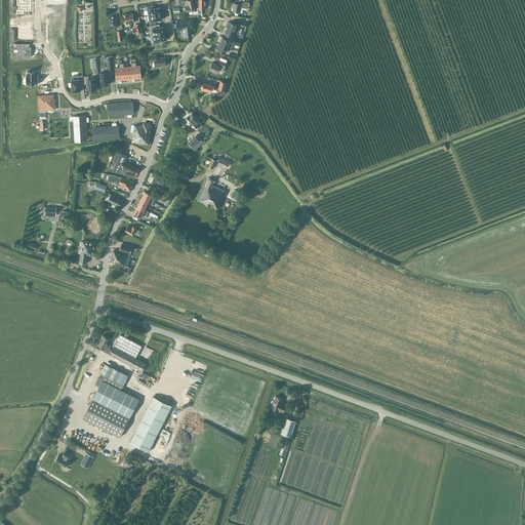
[(194,0),(190,0),(185,1),(187,12),(197,10),(196,4),(195,5),(194,0)]
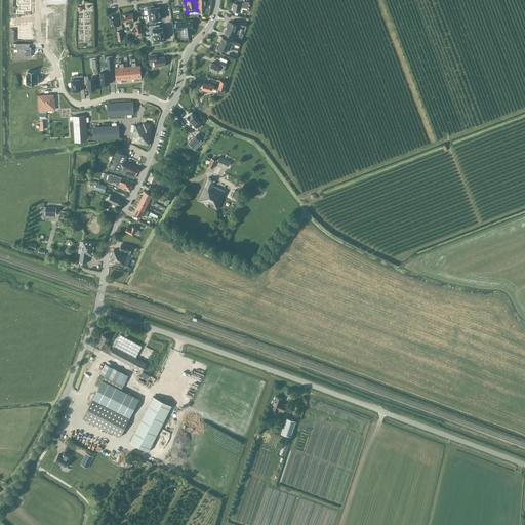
[(198,0),(199,2),(196,2),(196,4),(197,10),(199,10),(199,14),(202,14),(202,9),(205,9),(205,0),(198,0)]
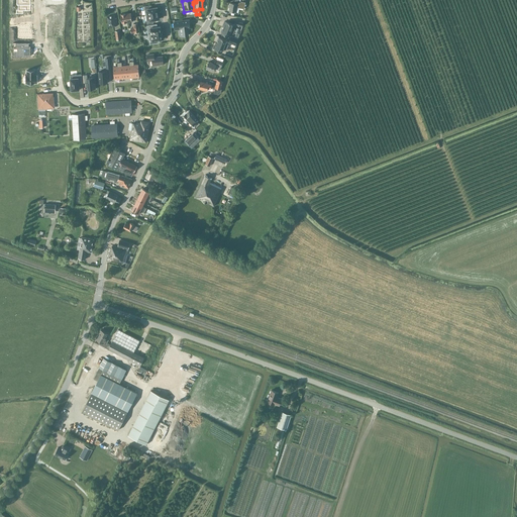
[(237,7),(243,8),(243,4),(238,3),(238,4),(230,3),(229,11),(236,12),(237,7)]
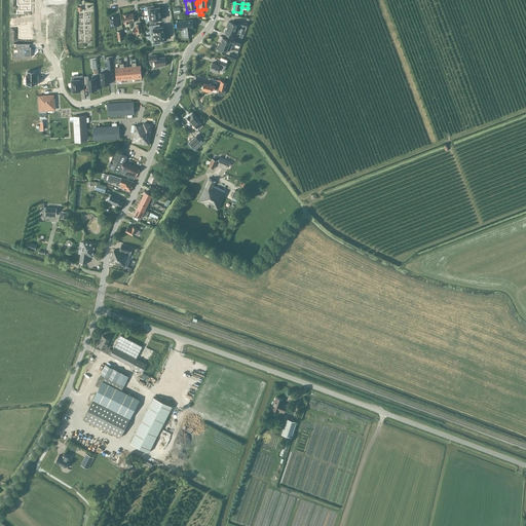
[(19,10),(16,10),(16,14),(24,14),(24,11),(31,11),(31,6),(31,5),(19,5),(19,10)]
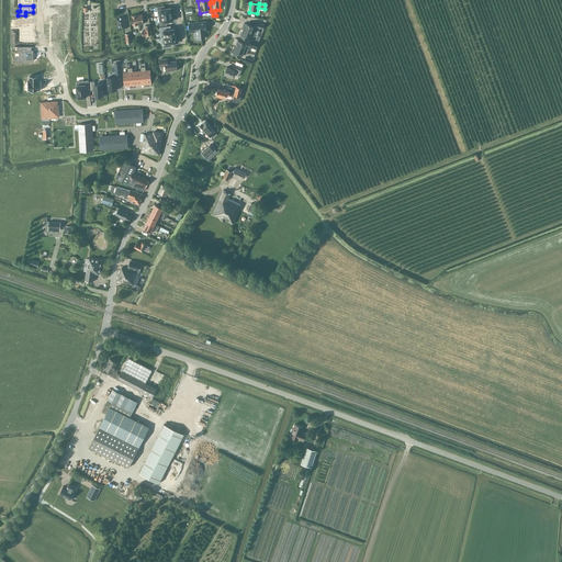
[(157,7),(158,17),(172,14),(171,8),(165,9),(164,6),(157,7)]
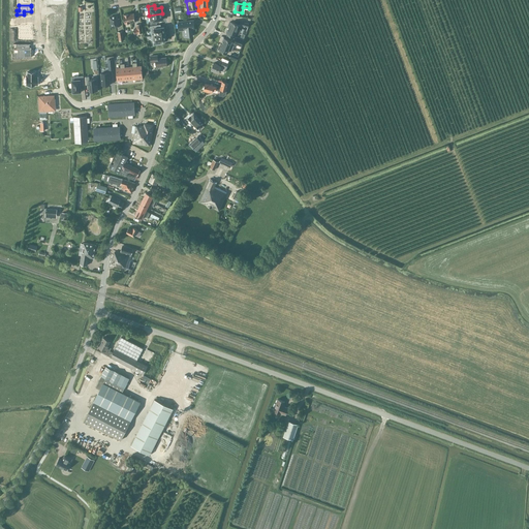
[(61,20),(61,12),(61,9),(55,9),(55,12),(50,12),(50,20),(61,20)]
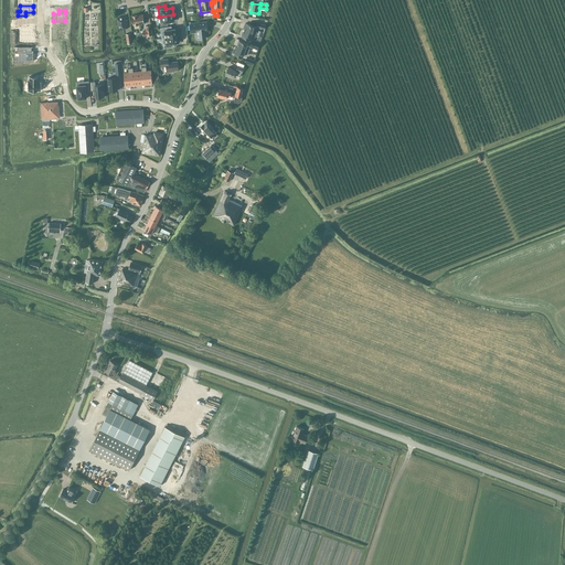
[(144,14),(137,16),(132,16),(132,17),(134,24),(135,24),(135,25),(139,24),(145,23),(144,14)]
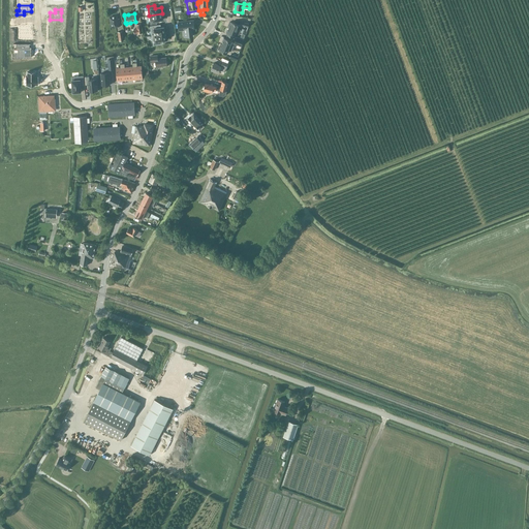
[(163,20),(162,13),(149,16),(151,25),(157,24),(156,21),(163,20)]
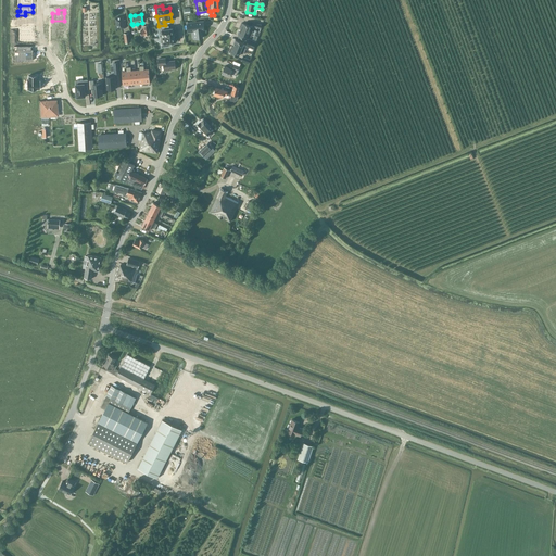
[(125,28),(127,27),(126,20),(124,20),(124,16),(115,17),(117,29),(125,28)]
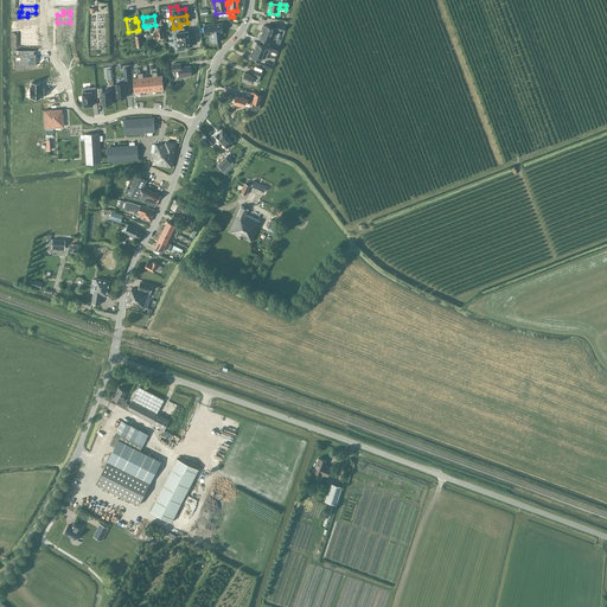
[(223,24),(205,25),(205,33),(212,32),(213,43),(222,42),(221,32),(223,31),(223,24)]
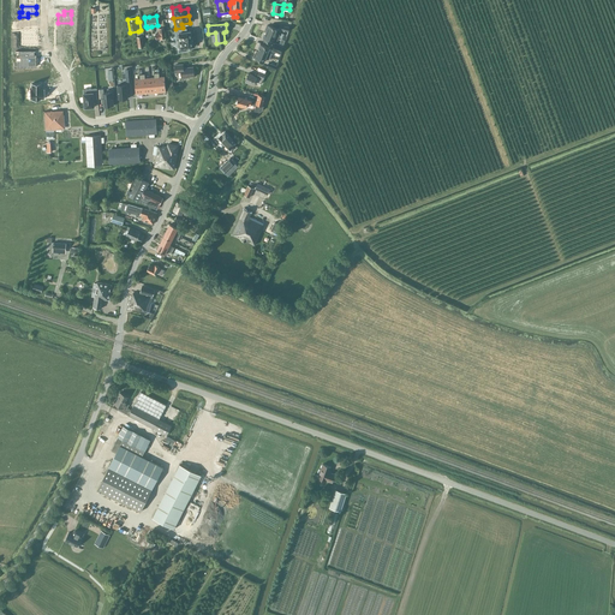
[(267,25),(266,30),(267,30),(267,33),(279,37),(280,35),(276,34),(278,29),(269,25),(269,27),(267,25)]
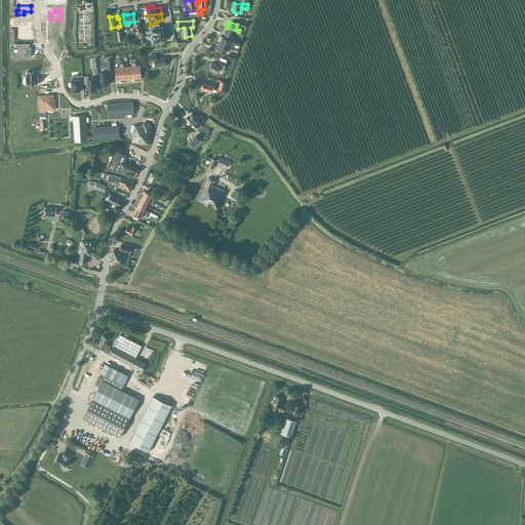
[(135,25),(136,29),(133,29),(133,33),(137,33),(142,33),(139,24),(135,25)]
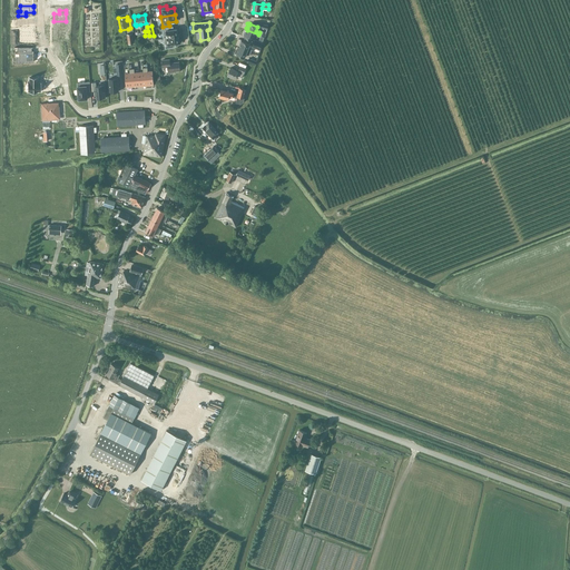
[(164,38),(178,36),(177,29),(174,29),(173,27),(163,28),(164,38)]
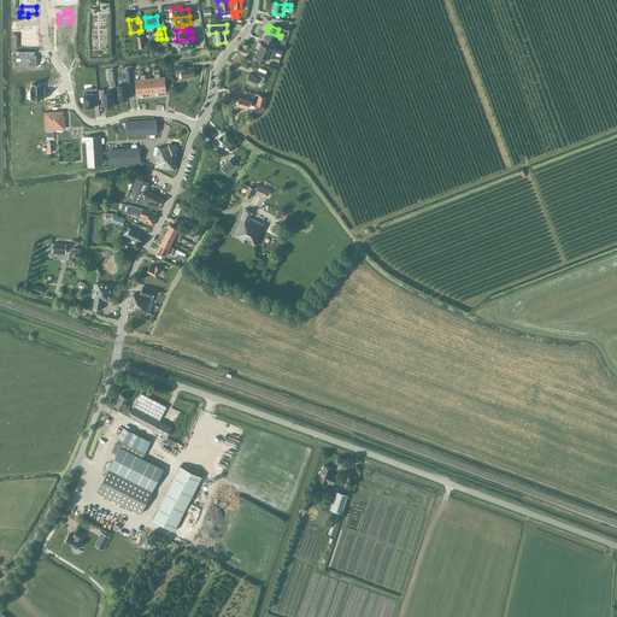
[(31,31),(22,31),(22,39),(23,39),(23,46),(36,46),(36,36),(34,36),(31,36),(31,31)]
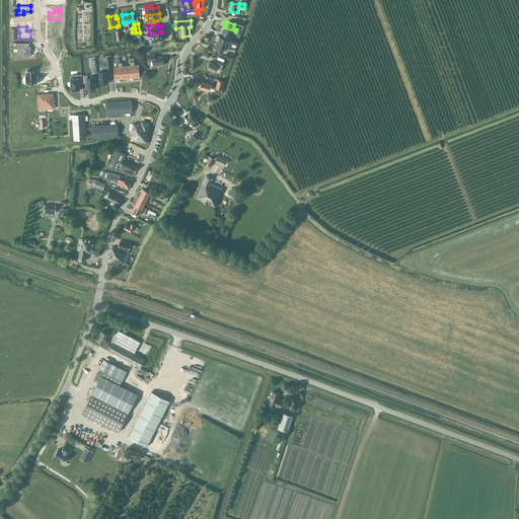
[(223,30),(222,32),(222,33),(230,36),(231,32),(234,34),(235,31),(225,27),(223,30)]
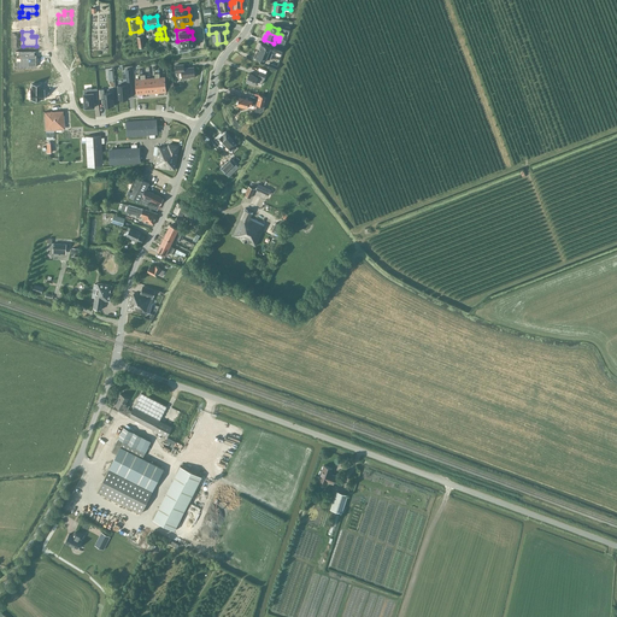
[(194,47),(193,39),(177,41),(178,53),(191,51),(191,47),(194,47)]
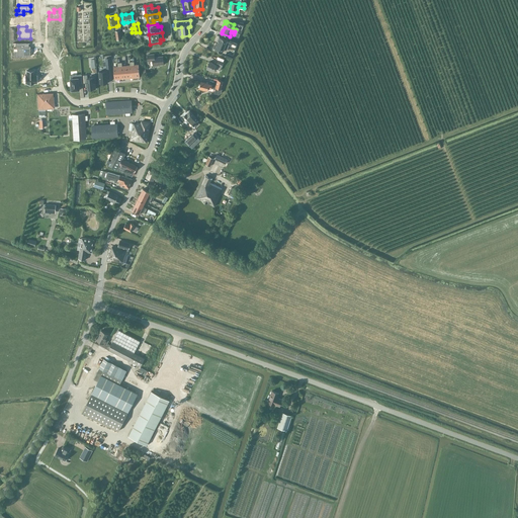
[(240,38),(232,35),(229,42),(237,46),(240,38)]
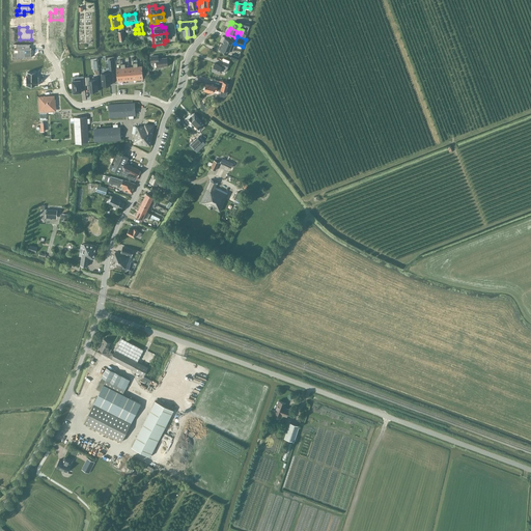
[(224,43),(223,45),(233,49),(234,47),(231,46),(233,42),(225,38),(225,39),(224,39),(223,42),(224,43)]
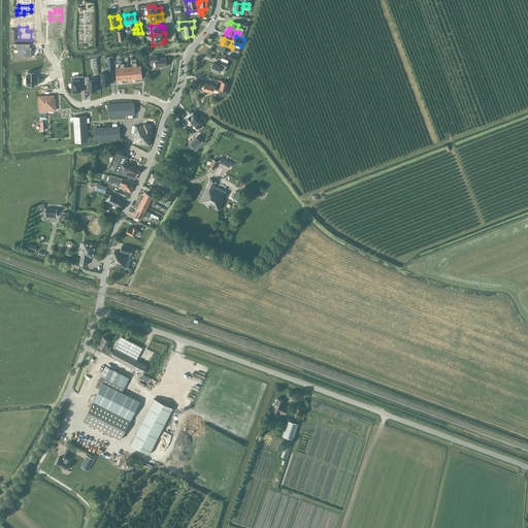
[(13,52),(13,58),(18,58),(18,57),(21,57),(21,55),(24,55),(24,57),(31,57),(31,55),(32,55),(32,48),(29,48),(29,43),(15,43),(15,48),(18,48),(18,52),(13,52)]
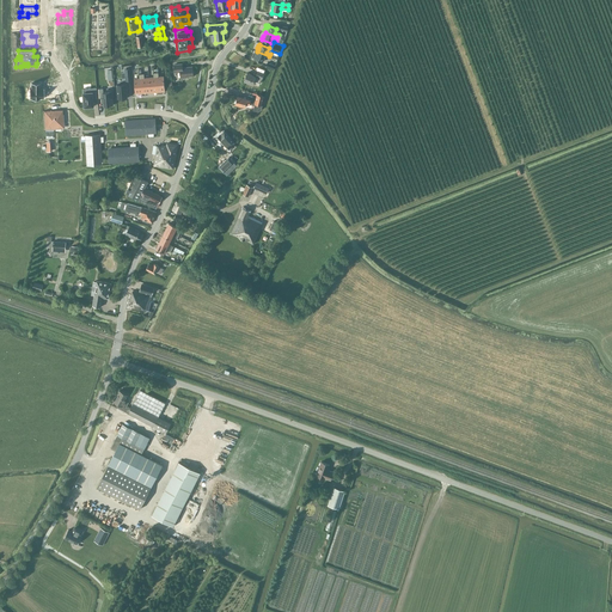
[(255,54),(252,57),(255,59),(254,59),(263,62),(264,59),(268,60),(269,56),(257,51),(256,54),(255,54)]
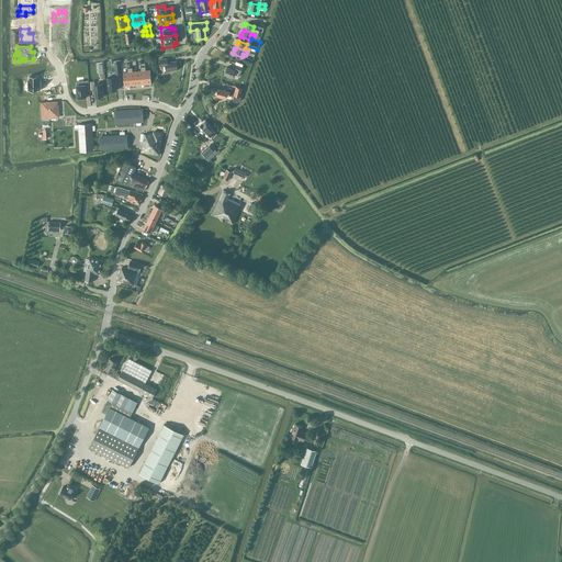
[(167,58),(159,59),(160,67),(166,66),(166,71),(171,71),(171,70),(178,70),(177,62),(168,63),(167,58)]
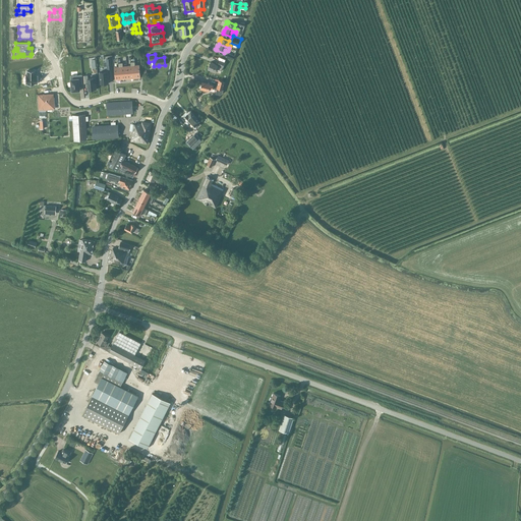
[(208,69),(216,72),(217,69),(219,70),(219,69),(222,71),(223,68),(225,63),(220,60),(218,65),(211,62),(208,69)]
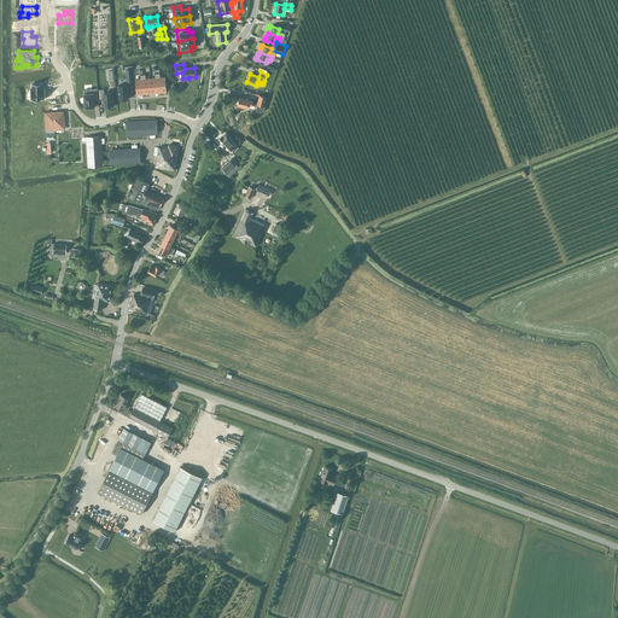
[(30,99),(33,99),(33,100),(41,100),(41,99),(45,99),(45,89),(41,89),(41,85),(33,85),(33,89),(30,89),(30,91),(28,91),(28,99),(30,99)]
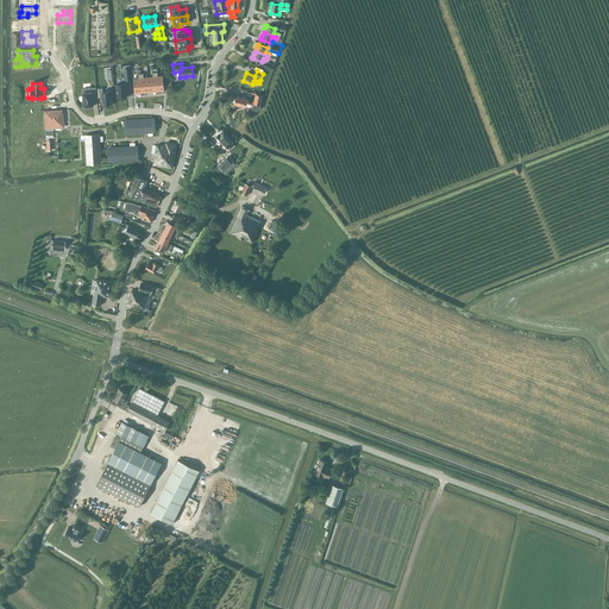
[(126,85),(117,85),(118,99),(127,98),(126,85)]
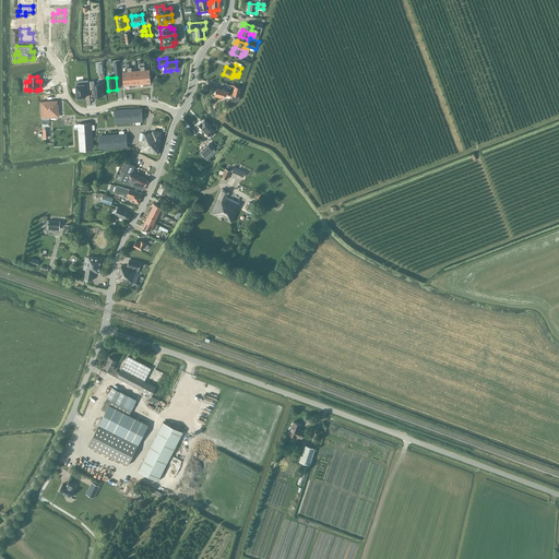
[(78,98),(85,97),(86,97),(85,90),(88,90),(88,81),(75,82),(78,97),(78,98)]
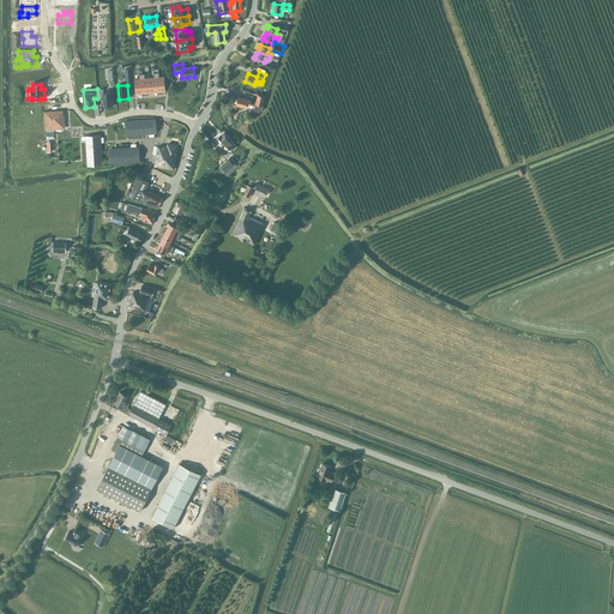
[(104,106),(114,106),(113,92),(103,92),(103,89),(100,90),(100,98),(102,98),(103,102),(104,102),(104,106)]
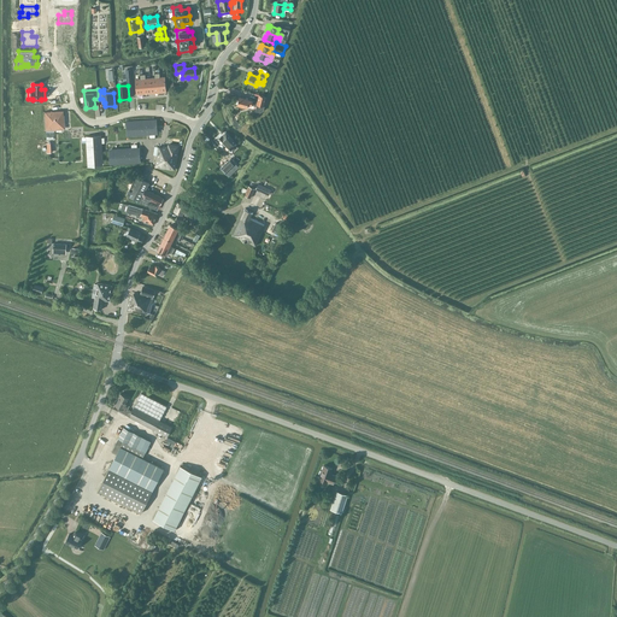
[(239,101),(238,105),(247,107),(248,104),(257,106),(258,105),(258,103),(250,100),(240,98),(239,98),(238,99),(238,100),(239,101)]
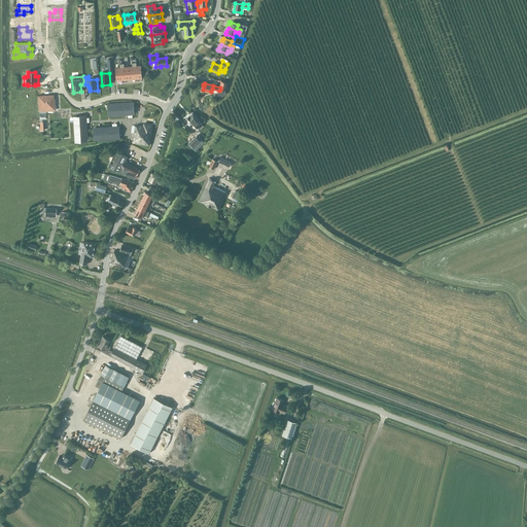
[(55,99),(54,95),(38,96),(39,111),(53,110),(53,107),(55,107),(55,101),(53,101),(53,99),(55,99)]
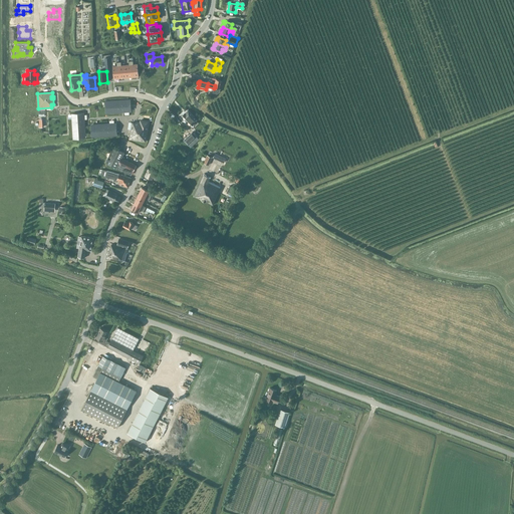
[(107,108),(107,112),(130,111),(130,108),(131,108),(131,100),(105,101),(106,108),(107,108)]
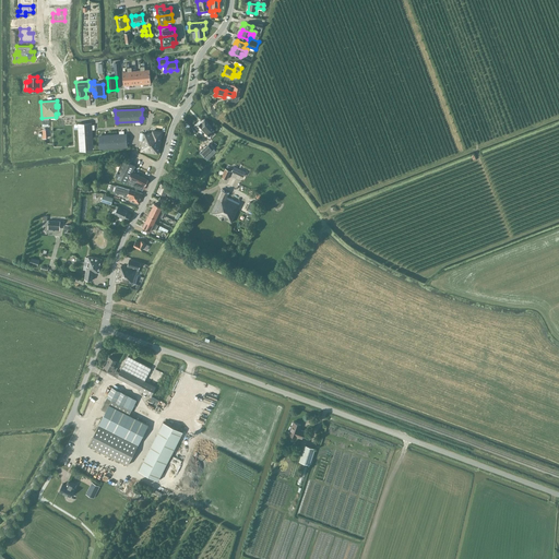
[(198,126),(197,126),(203,132),(201,134),(205,139),(207,137),(211,133),(214,130),(204,119),(202,122),(201,121),(200,122),(199,122),(198,125),(198,126)]
